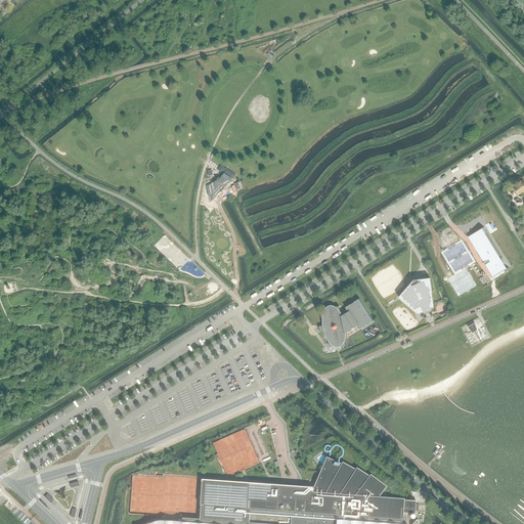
[(216,179),(217,180),(211,183),(213,192),(217,188),(220,184),(229,179),(223,174),(221,176),(220,175),(216,179)]
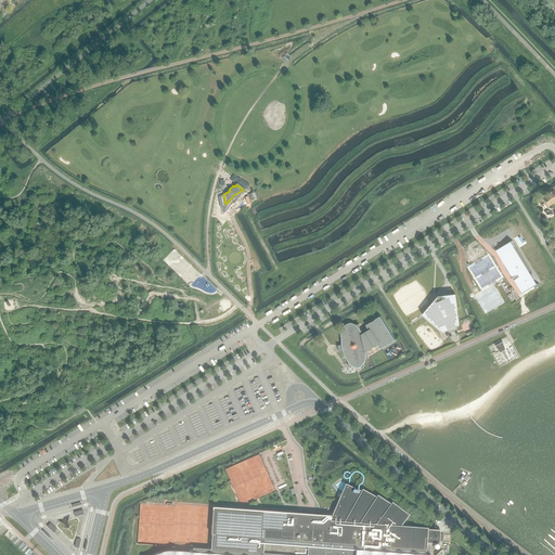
[(534,280),(534,279),(531,281),(506,240),(508,237),(491,247),(492,248),(494,252),(497,255),(499,259),(504,268),(507,272),(513,280),(515,286),(518,289),(517,289),(517,291),(534,280)]
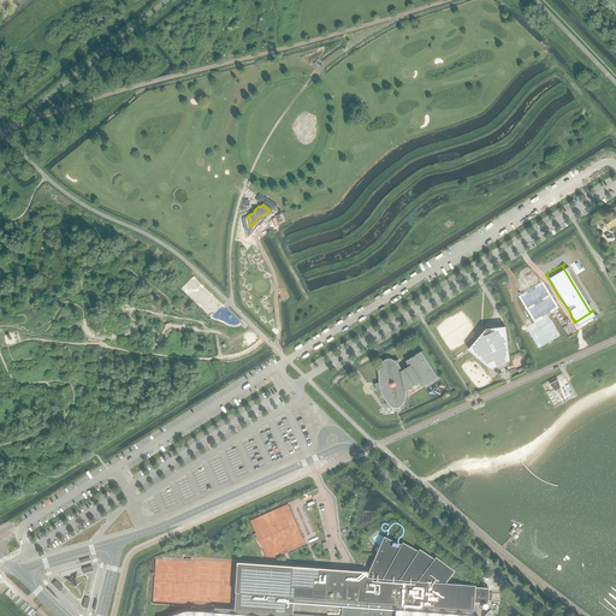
[(492,369),(508,363),(509,362),(505,327),(486,330),(468,349),(492,369)]
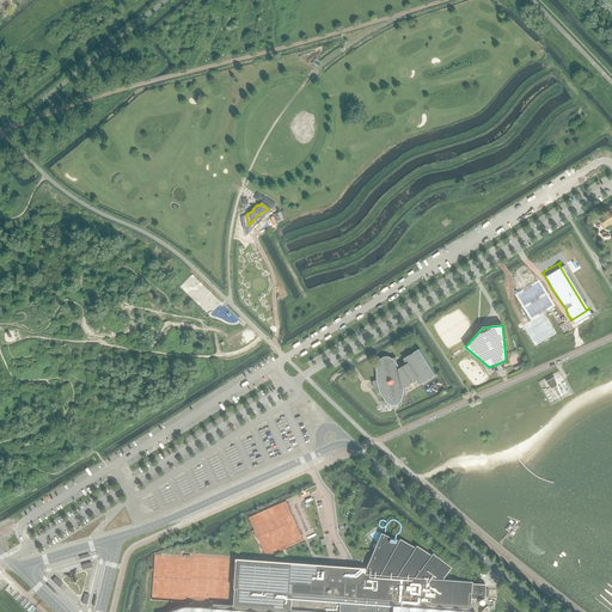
[(385,405),(390,404),(391,404),(392,405),(393,405),(396,405),(397,404),(398,404),(398,403),(399,402),(401,401),(402,398),(402,397),(407,396),(404,390),(403,391),(403,389),(417,379),(421,385),(436,374),(420,349),(404,359),(408,363),(399,369),(398,367),(397,365),(396,363),(397,363),(396,357),(391,359),(390,359),(389,357),(386,357),(385,357),(384,357),(384,359),(383,359),(381,359),(381,360),(380,360),(380,361),(379,362),(379,363),(379,365),(378,366),(374,366),(375,372),(378,372),(377,374),(377,377),(378,380),(373,381),(374,389),(379,387),(379,389),(380,391),(381,392),(380,392),(381,393),(383,396),(384,397),(384,398),(384,399),(385,405)]
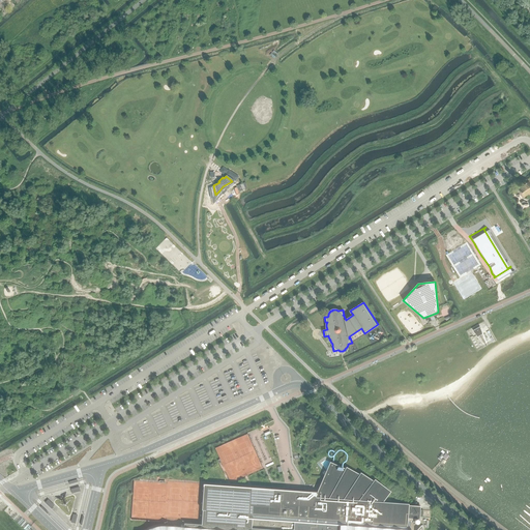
[(473,331),(477,336),(482,333),(480,327),(473,331)]
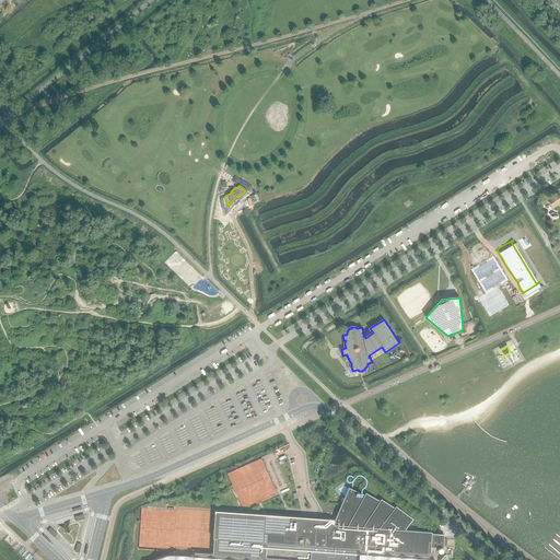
[(434,559),(430,559),(430,548),(431,534),(431,533),(405,531),(412,520),(396,506),(394,509),(381,500),(380,501),(365,493),(364,496),(348,488),(348,489),(350,489),(336,521),(334,521),(322,520),(318,518),(254,514),(214,512),(213,539),(213,540),(212,555),(195,552),(194,557),(173,556),(170,556),(166,556),(163,557),(160,558),(156,559),(154,559),(153,559),(434,559)]
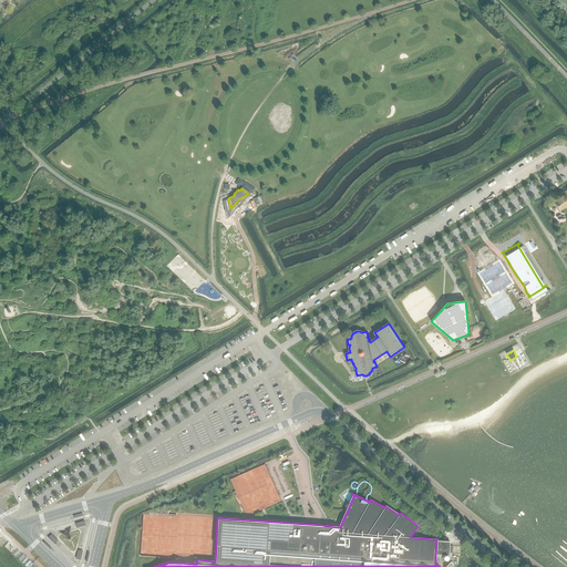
[(52,534),(50,537),(55,543),(59,539),(52,534)]
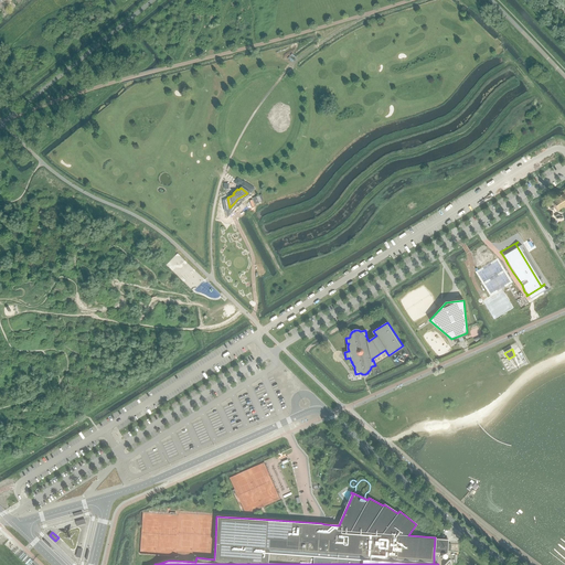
[(435,539),(434,553),(447,554),(448,540),(435,539)]
